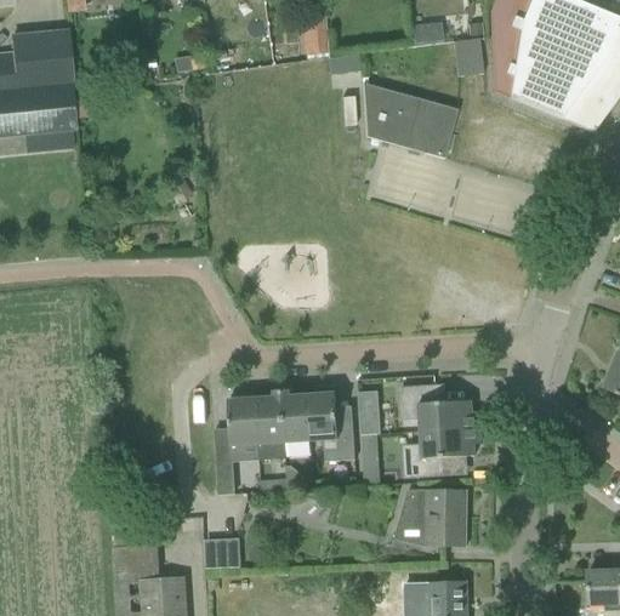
[(494,91),(592,131),(619,92),(619,0),(494,0),(490,9),(494,91)]
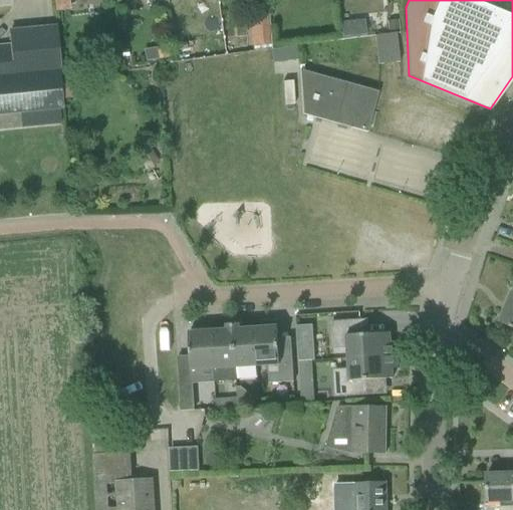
[(251,43),(271,42),(269,13),(249,14),(251,43)]
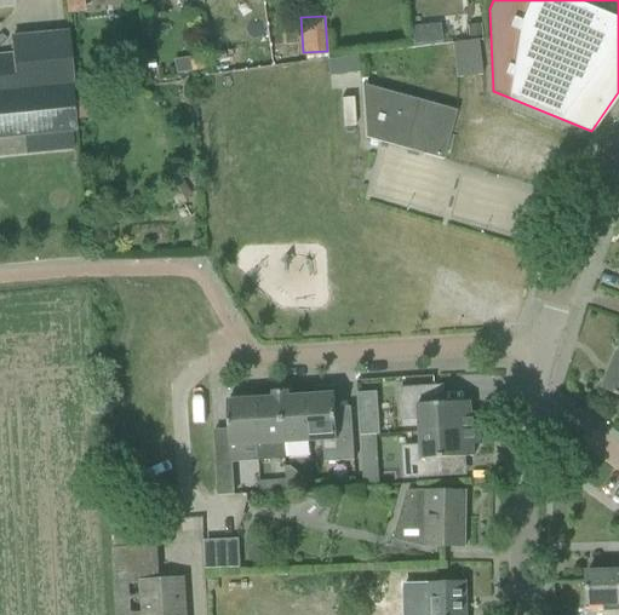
[(468,22),(470,38),(479,36),(485,36),(483,21),(468,22)]
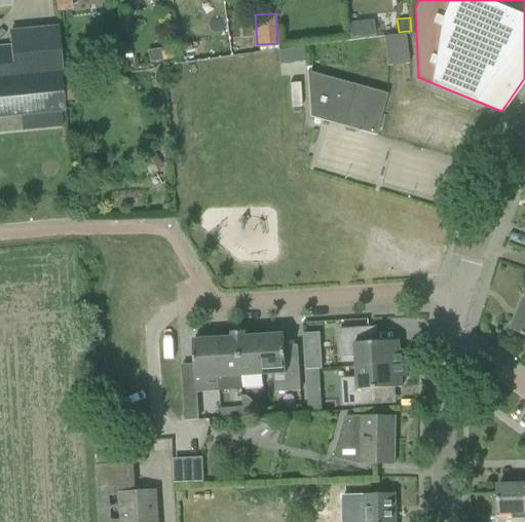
[(373,19),(348,21),(350,37),(375,34),(373,19)]
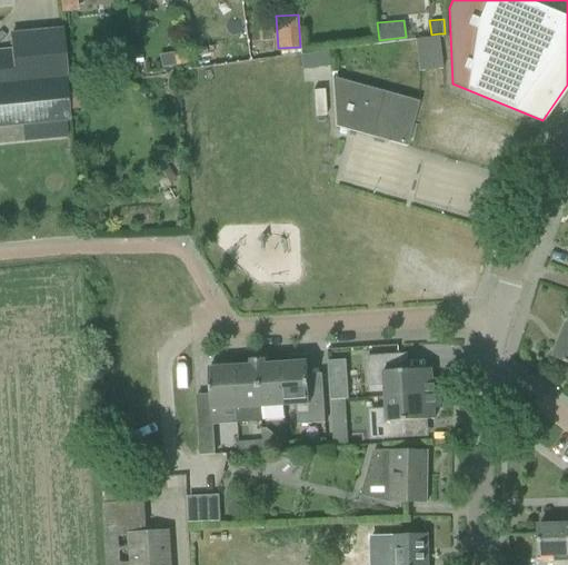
[(0,47),(0,125),(70,118),(66,73),(69,73),(65,29),(11,35),(12,47),(0,47)]
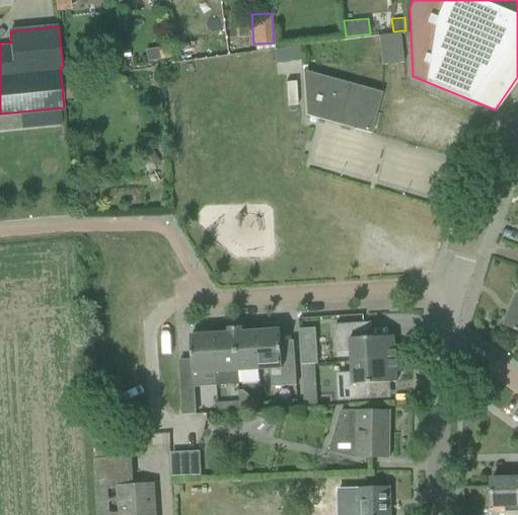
[(378,33),(382,63),(403,61),(403,60),(400,31),(400,30),(393,31),(378,33)]
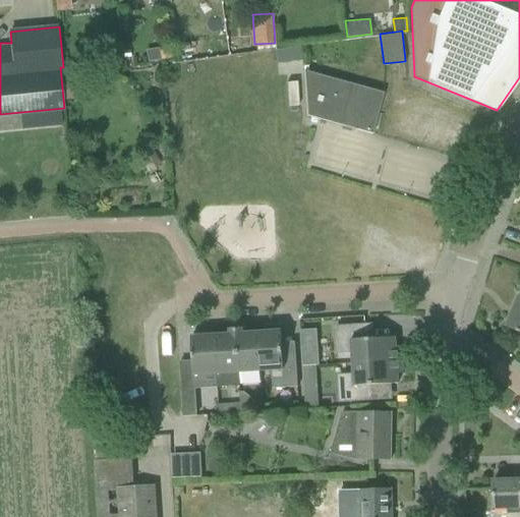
[(300,45),(277,49),(278,61),(302,58),(300,45)]
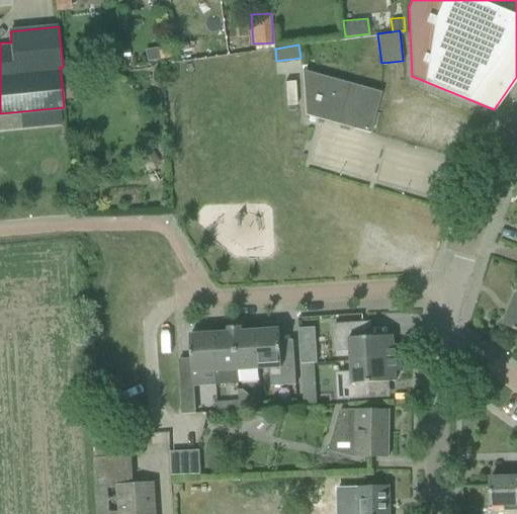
[(169,46),(156,49),(158,59),(171,56),(169,46)]
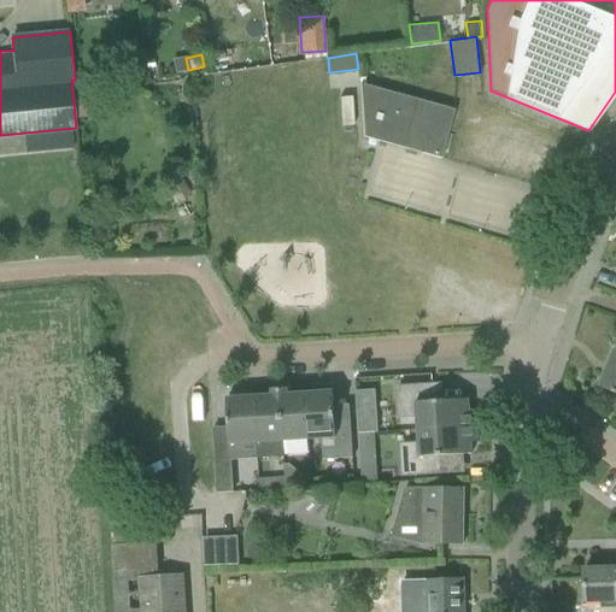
[(364,134),(441,156),(455,107),(361,81),(364,134)]
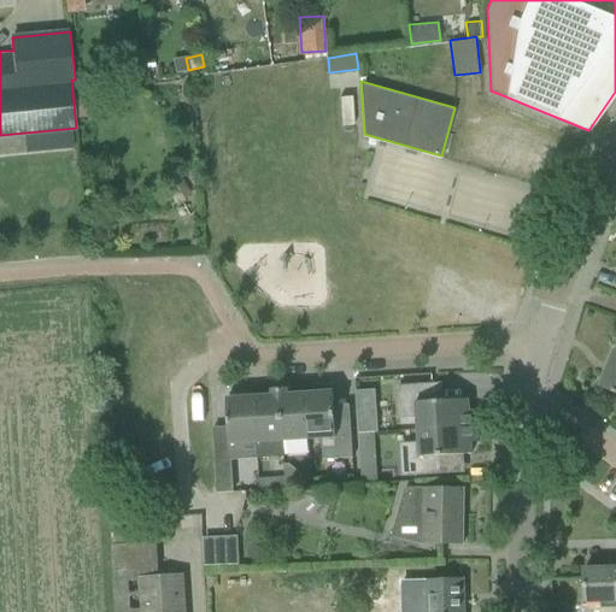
[(352,94),(340,95),(342,124),(355,123),(352,94)]
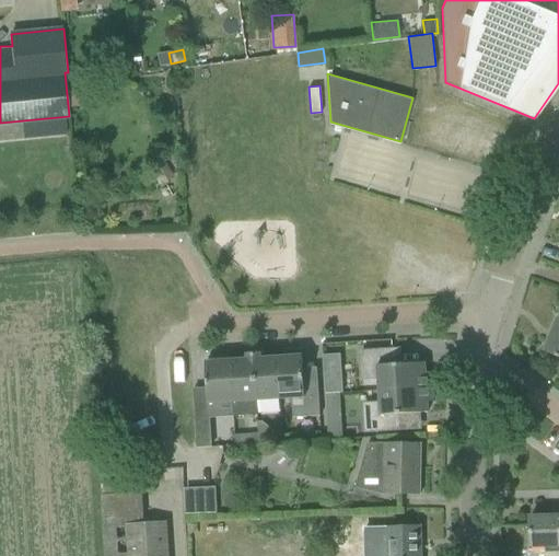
[(546,349),(558,355),(558,317),(546,349)]
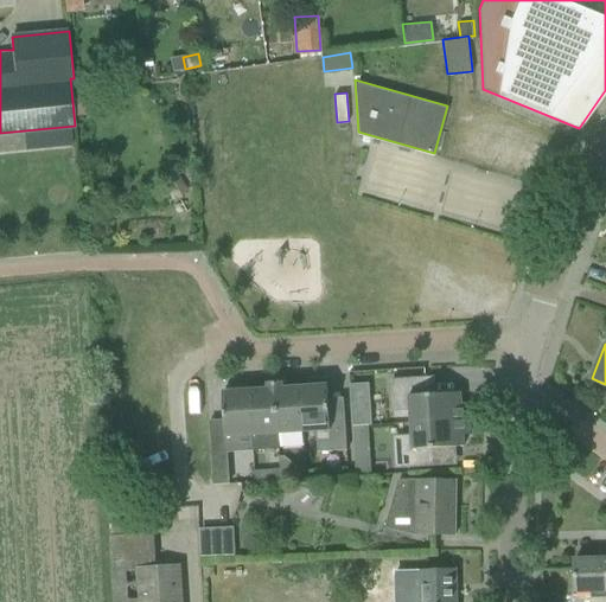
[(410,405),(412,414),(469,410),(467,401),(463,402),(461,390),(426,392),(425,378),(427,377),(427,376),(393,378),(394,407),(410,405)]
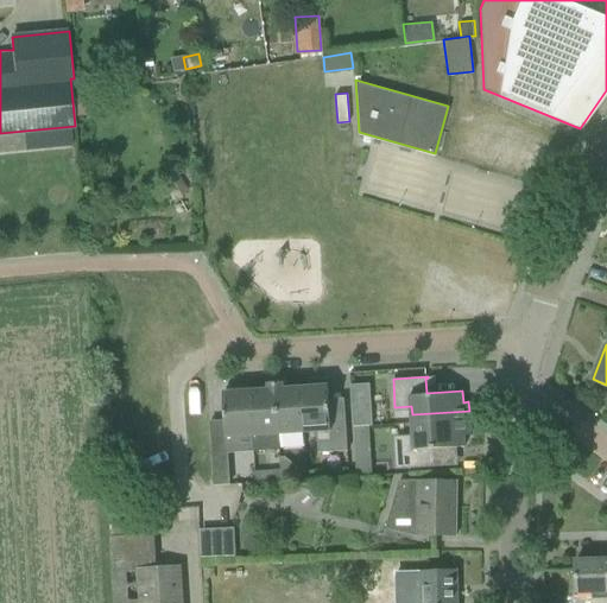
[(251,388),(253,433),(254,448),(280,445),(279,431),(276,380),(269,381),(269,387),(251,388)]
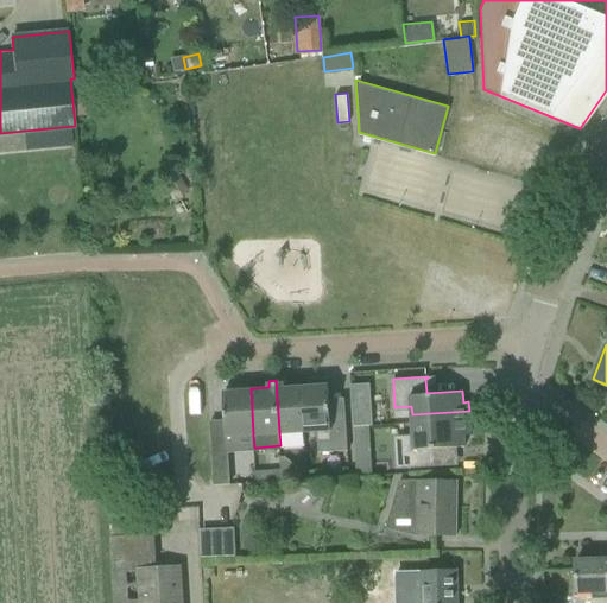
[(276,380),(279,431),(305,430),(302,385),(284,386),(284,380),(276,380)]
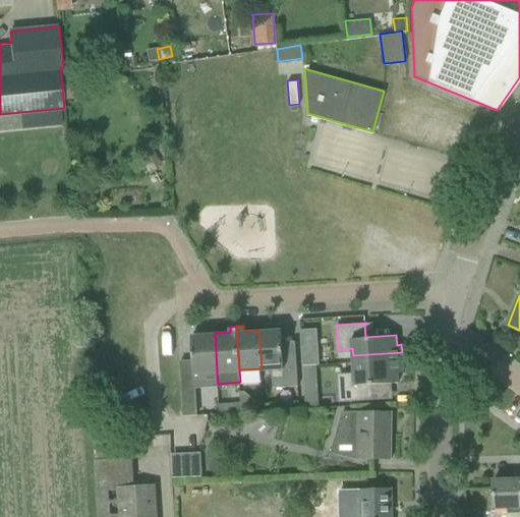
[(314,327),(301,327),(303,362),(318,362),(320,362),(319,338),(314,338),(314,327)]
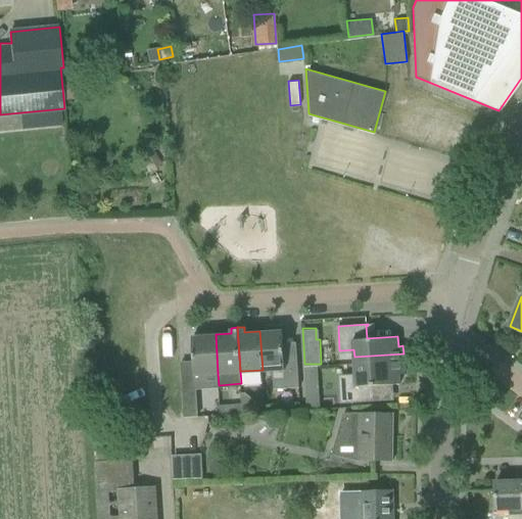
[(273,369),(275,387),(299,386),(298,360),(285,361),(283,330),(259,331),(263,370),(273,369)]
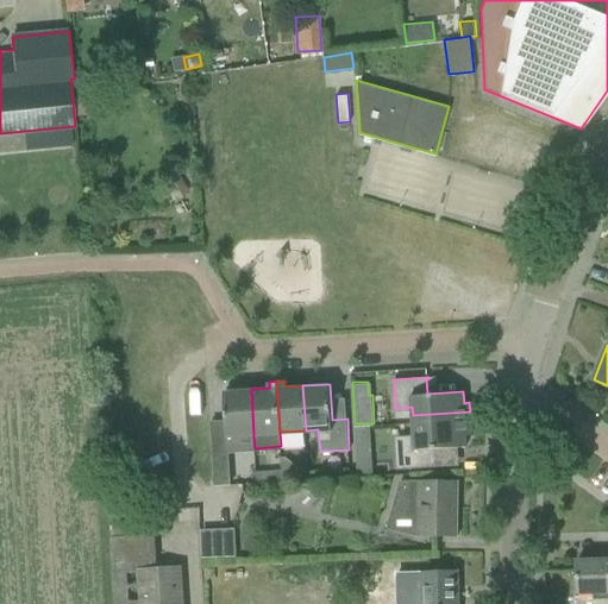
[(251,389),(224,390),(227,446),(242,445),(242,434),(254,434),(251,389)]
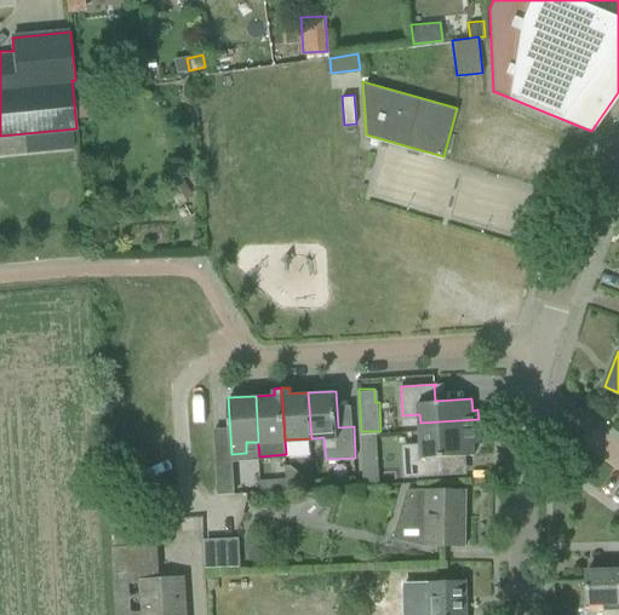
[(405,446),(407,473),(442,471),(441,470),(440,470),(439,455),(475,453),(474,441),(480,441),(479,419),(420,423),(422,444),(405,446)]
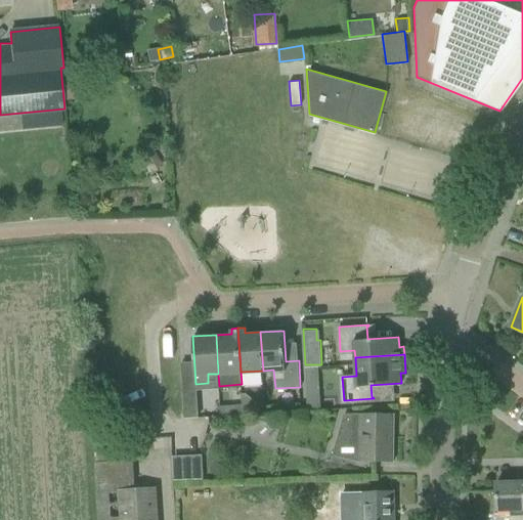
[(247,391),(242,392),(243,402),(243,406),(244,406),(258,405),(258,401),(247,391)]
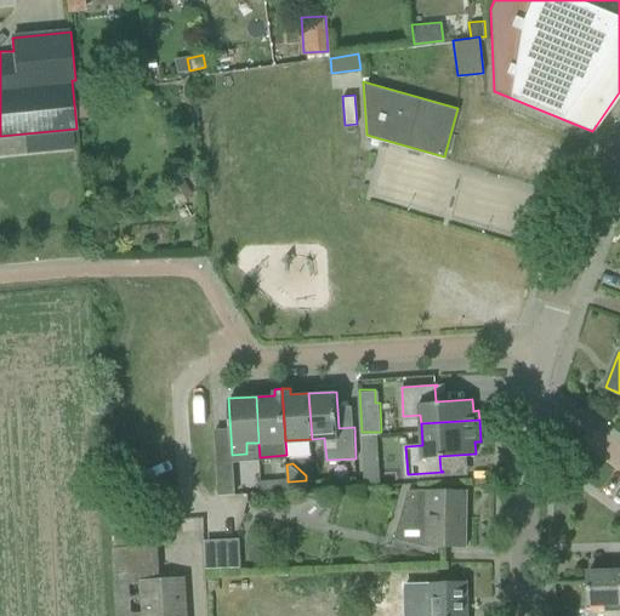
[(233,466),(217,466),(219,494),(234,492),(233,466)]
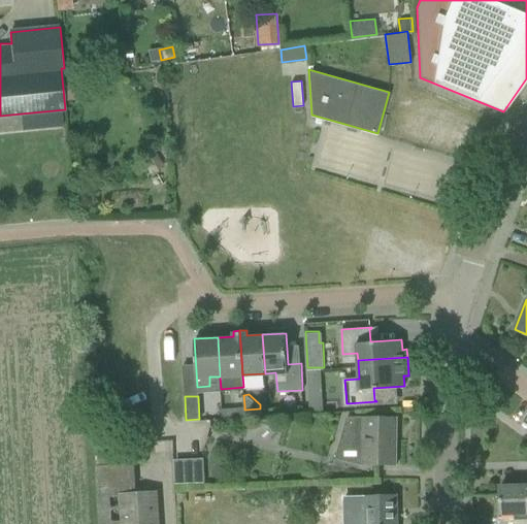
[(323,399),(309,399),(309,411),(324,410),(323,399)]
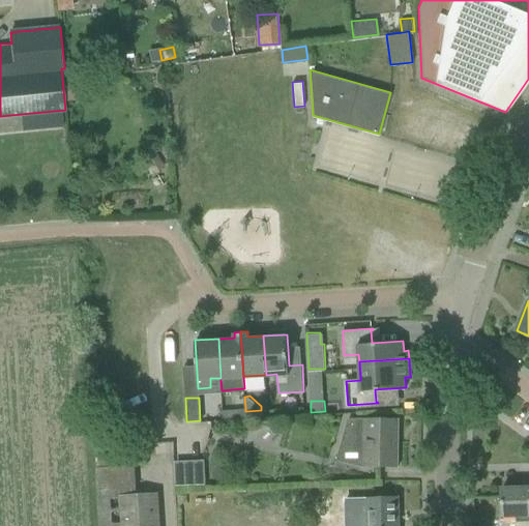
[(349,417),(342,444),(364,445),(364,464),(399,465),(399,417),(378,417),(365,417),(349,417)]
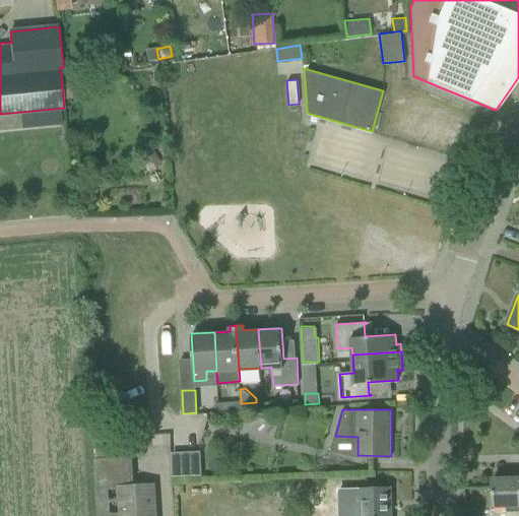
[(93,429),(94,456),(144,453),(143,444),(142,424),(99,427),(99,429),(93,429)]
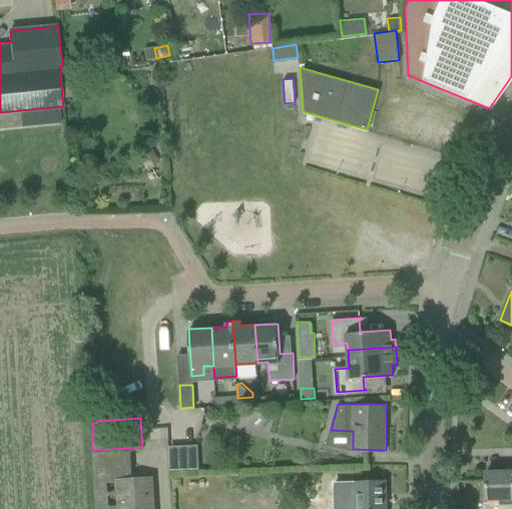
[(199,466),(198,442),(169,443),(170,468),(199,466)]
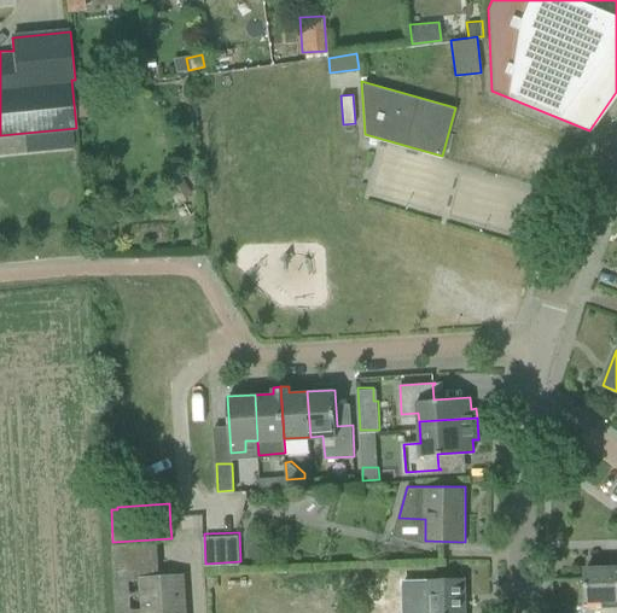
[(112,543),(116,612),(187,612),(185,572),(147,574),(147,568),(134,570),(132,542),(112,543)]
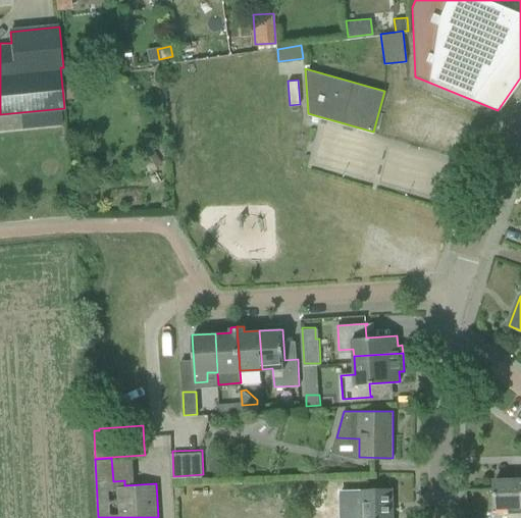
[(511,507),(511,512),(520,511),(520,478),(510,478),(509,476),(500,476),(498,479),(495,479),(496,507),(511,507)]
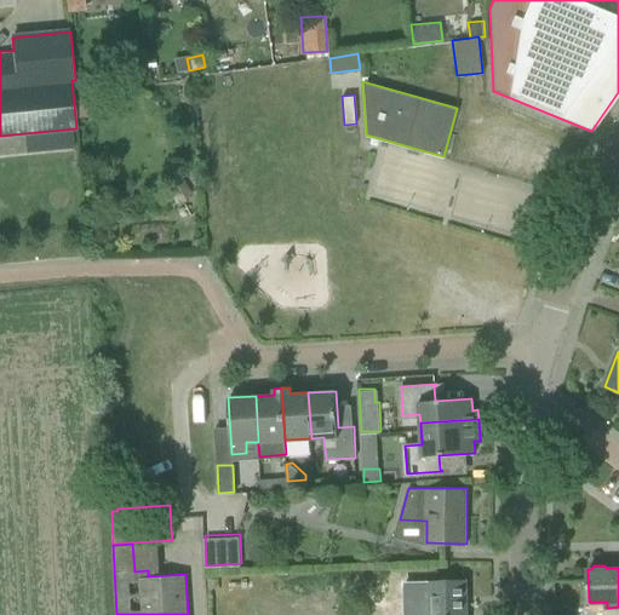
[(430,603),(430,614),(466,614),(466,579),(405,580),(405,604),(430,603)]
